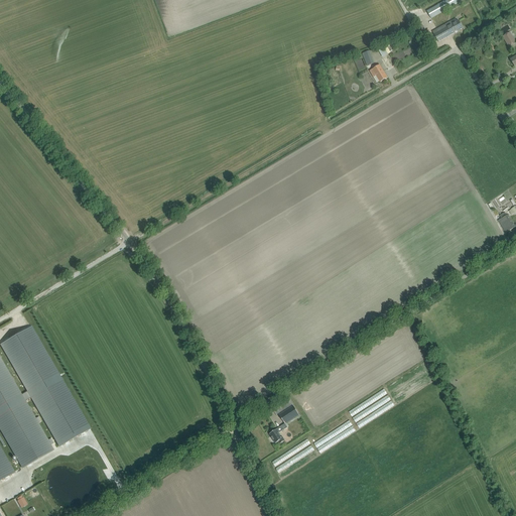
[(445,0),(426,11),(430,18),(464,0),(445,0)]
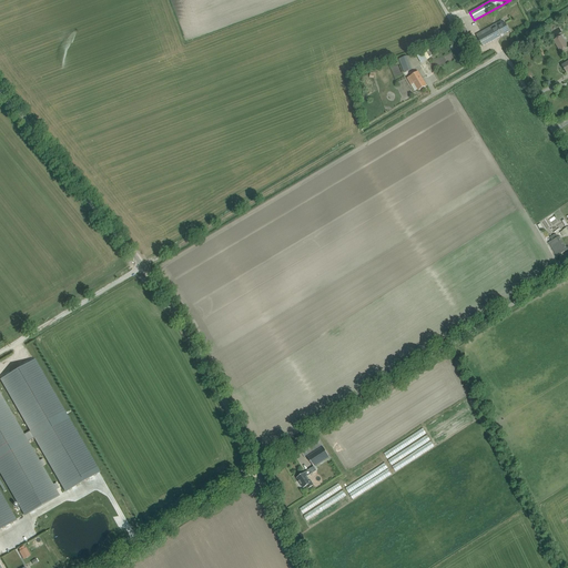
[(510,31),(507,27),(505,22),(497,26),(496,23),(476,34),(483,47),(510,31)]
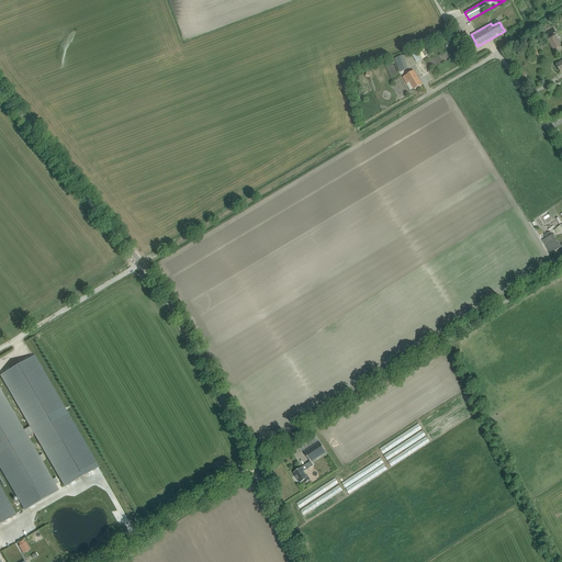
[(555,35),(548,40),(554,51),(559,48),(557,43),(559,41),(555,35)]
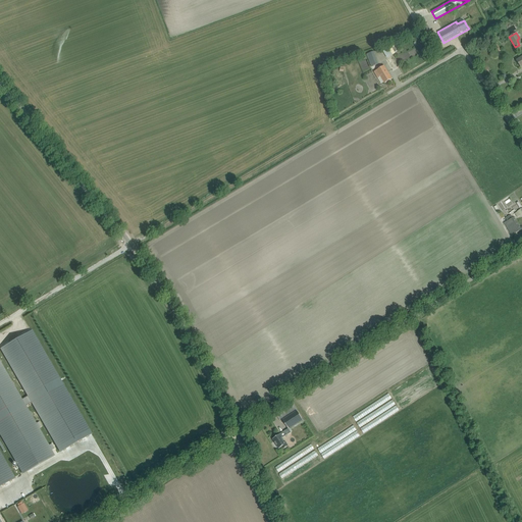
[(394,54),(390,48),(384,51),(386,57),(394,54)]
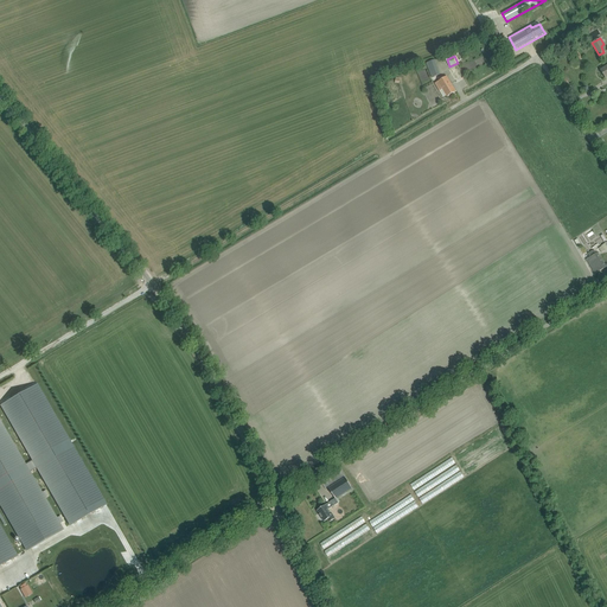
[(441,77),(434,59),(426,62),(433,81),(441,77)]
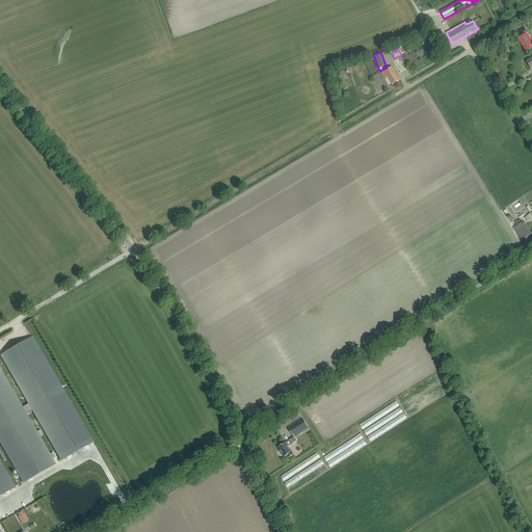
[(402,60),(396,64),(400,72),(406,69),(402,60)]
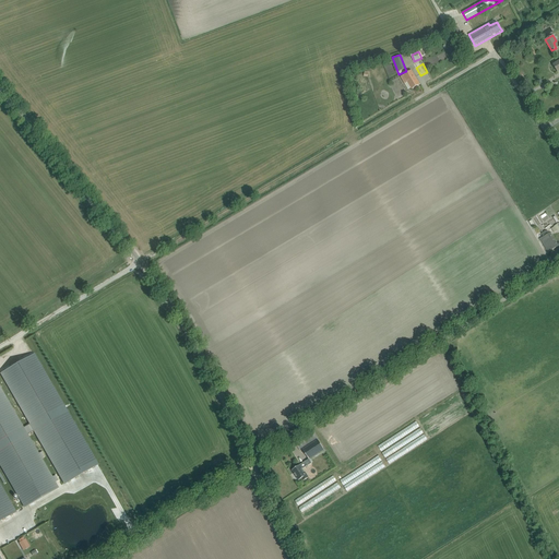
[(405,83),(408,82),(412,88),(419,84),(412,70),(401,76),(405,83)]
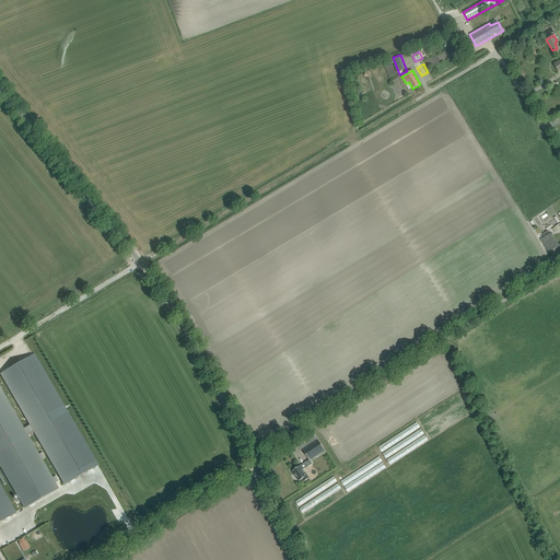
[(545,237),(541,240),(549,253),(550,252),(559,246),(552,233),(550,234),(548,230),(543,234),(545,237)]
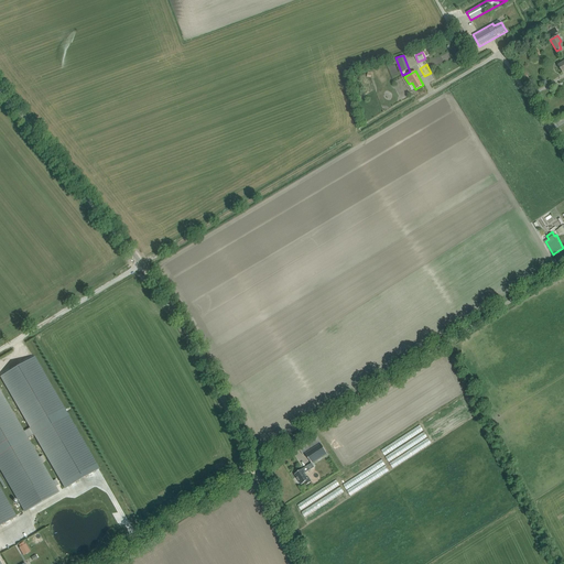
[(34,357),(1,377),(34,434),(65,487),(98,468),(67,415),(34,357)]
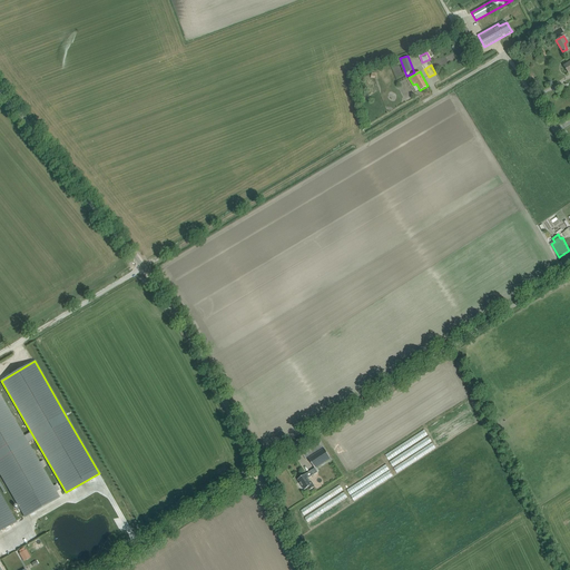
[(0,472),(25,516),(58,497),(56,492),(57,492),(59,490),(57,484),(53,487),(52,487),(41,468),(42,468),(46,465),(42,461),(39,462),(39,463),(0,395),(0,472)]
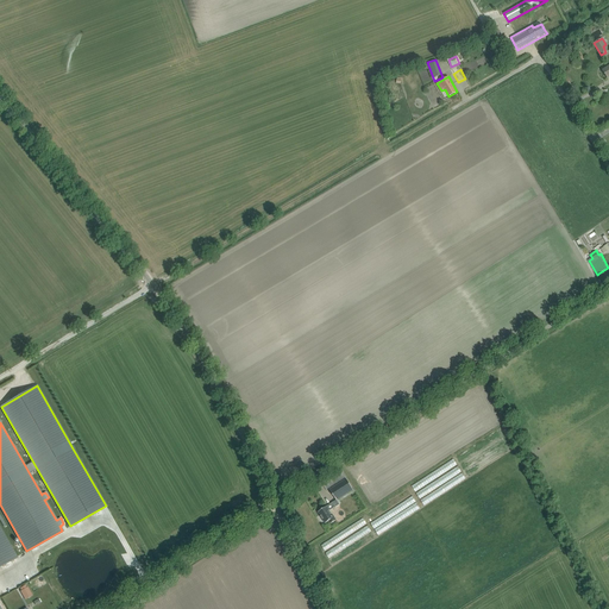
[(346,479),(330,490),(337,501),(353,490),(346,479)]
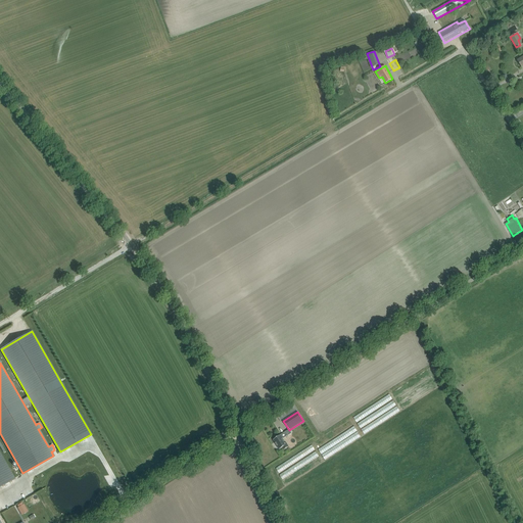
[(281,435),(274,440),(280,449),(282,447),(284,450),(289,446),(285,442),(281,435)]
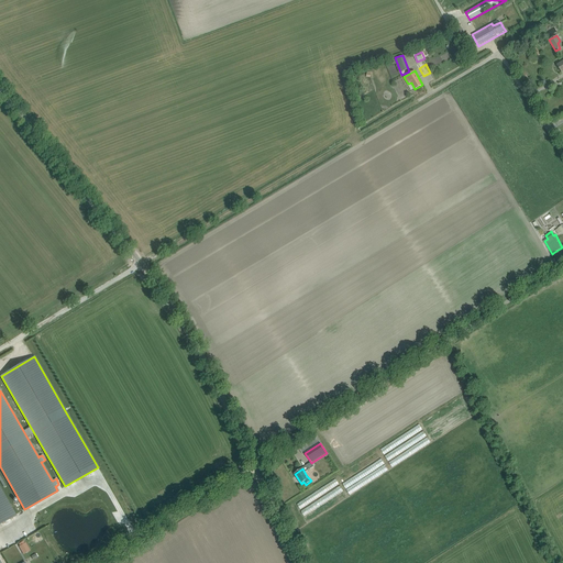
[(0,523),(15,515),(0,488),(0,523)]
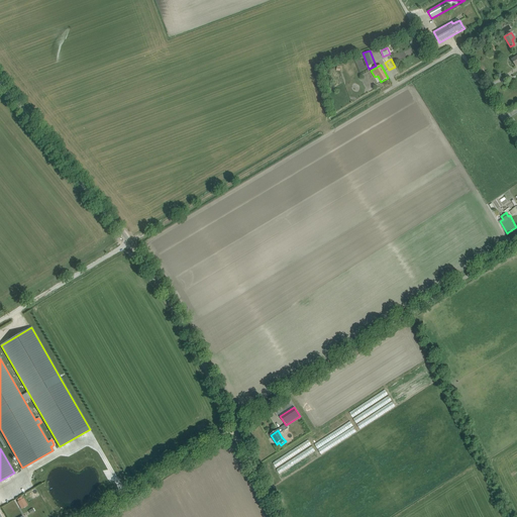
[(17,502),(21,508),(27,505),(23,499),(22,499),(21,497),(17,500),(18,502),(17,502)]
